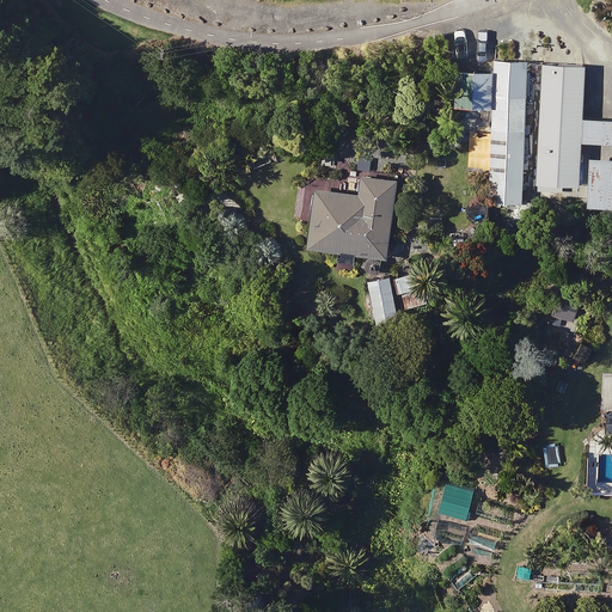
[(520,202),(526,61),(495,60),(495,73),(459,71),(458,106),(494,108),(489,201),(520,202)]
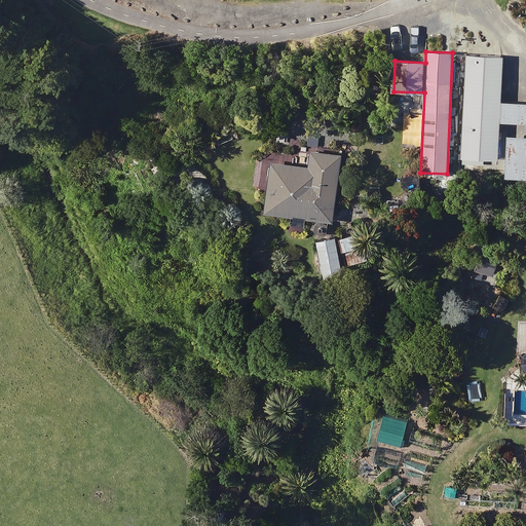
[(500,54),(465,53),(462,157),(496,158),(497,123),(525,124),(525,103),(498,102),(500,54)]
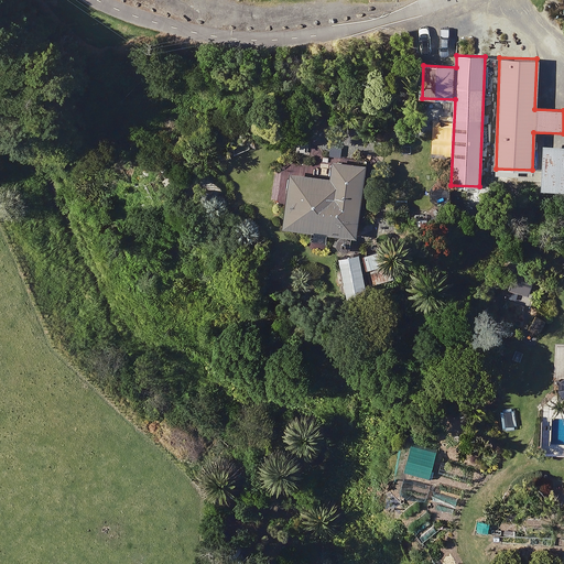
[(563,190),(563,144),(538,144),(537,190),(563,190)]
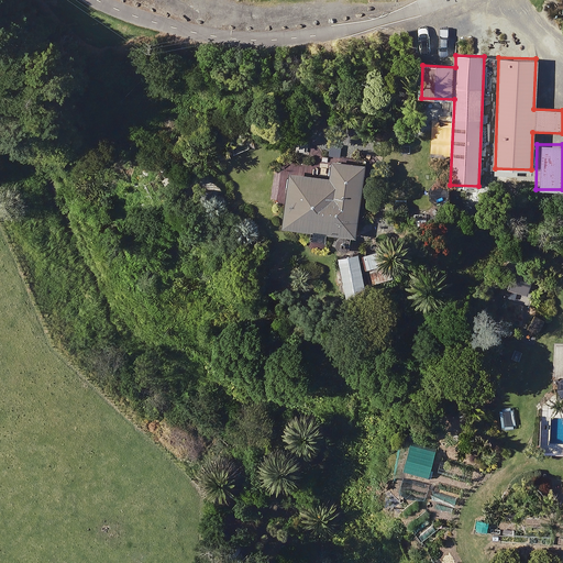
[(365,164),(333,161),(331,178),(289,173),(283,228),(356,236),(365,164)]
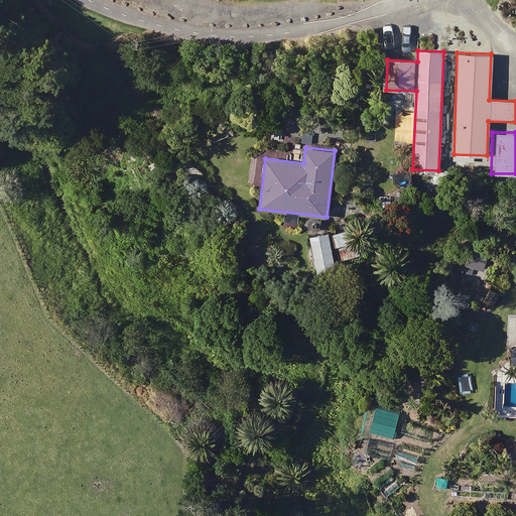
[(354,228),(335,230),(340,259),(358,256),(354,228)]
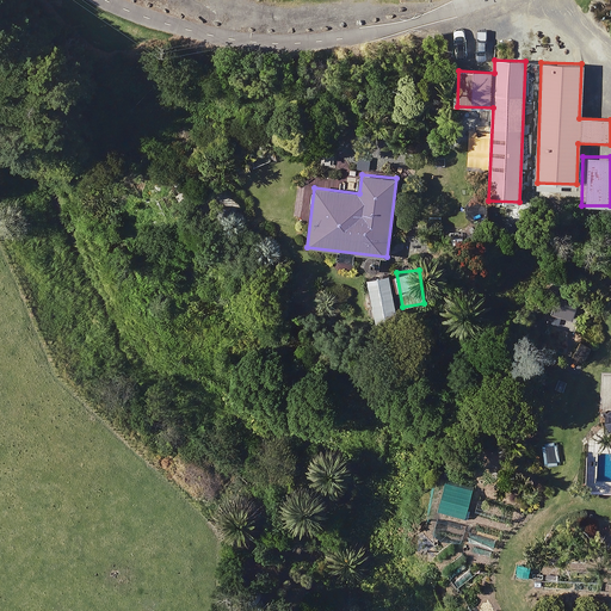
[(390,273),(369,278),(376,323),(399,320),(390,273)]
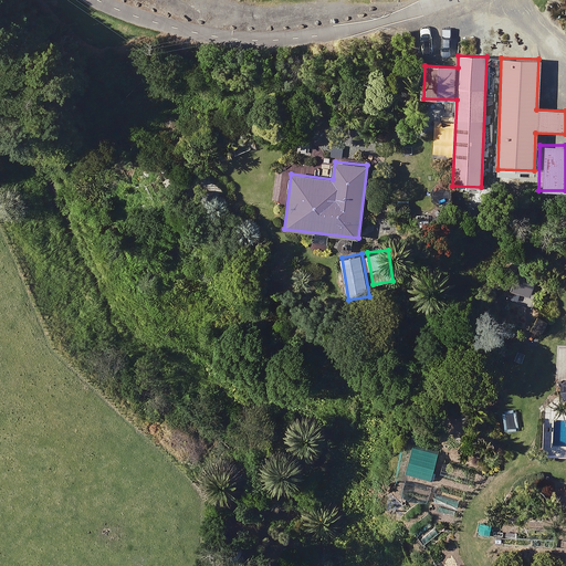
All buildings are outlined.
